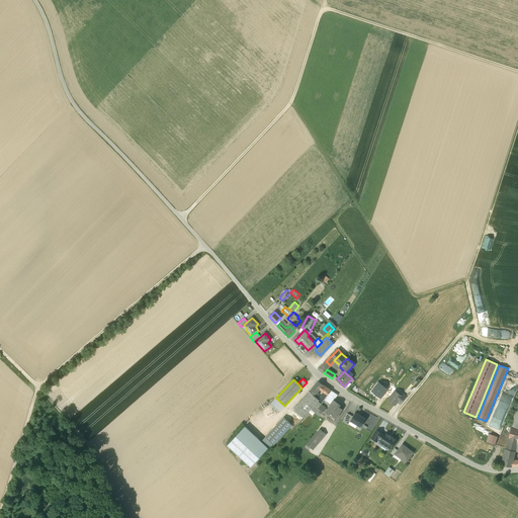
[(319,381),(309,393),(313,396),(314,395),(316,393),(320,389),(324,393),(328,389),(319,381)]
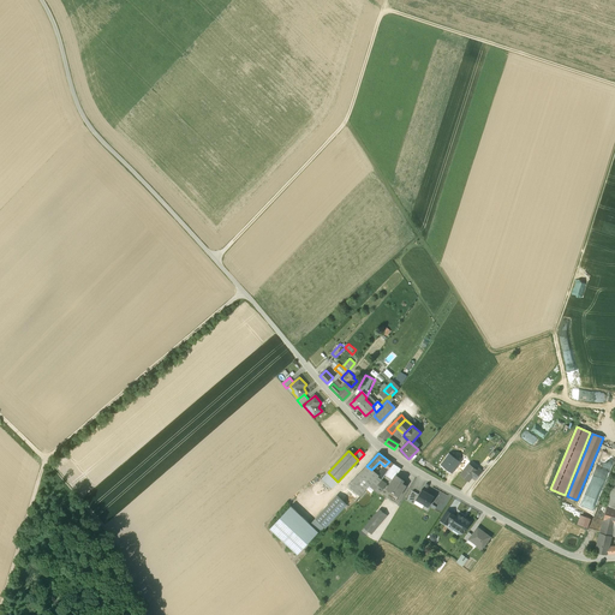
[(442,464),(452,471),(459,461),(449,454),(442,464)]
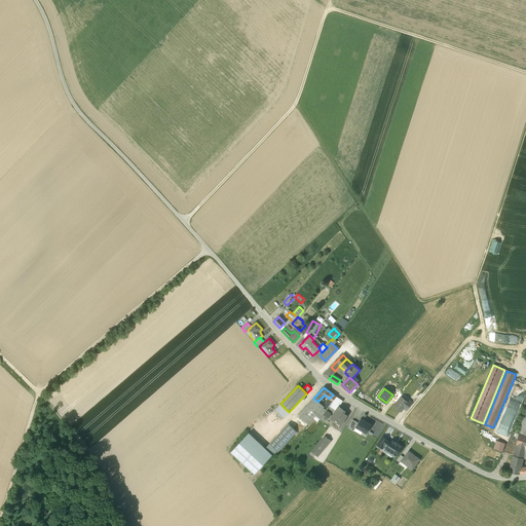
[(521,404),(524,395),(513,390),(505,411),(506,411),(504,418),(509,419),(508,421),(511,422),(515,412),(517,413),(521,404)]
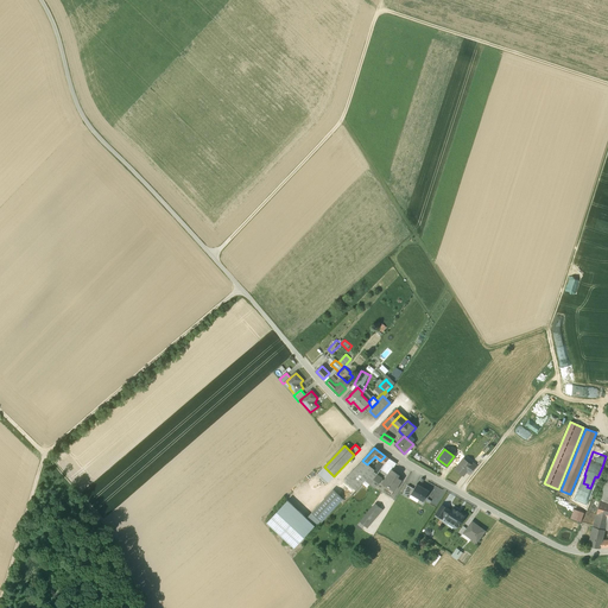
[(385,456),(380,461),(374,472),(377,474),(380,469),(382,466),(384,463),(388,458),(385,456)]
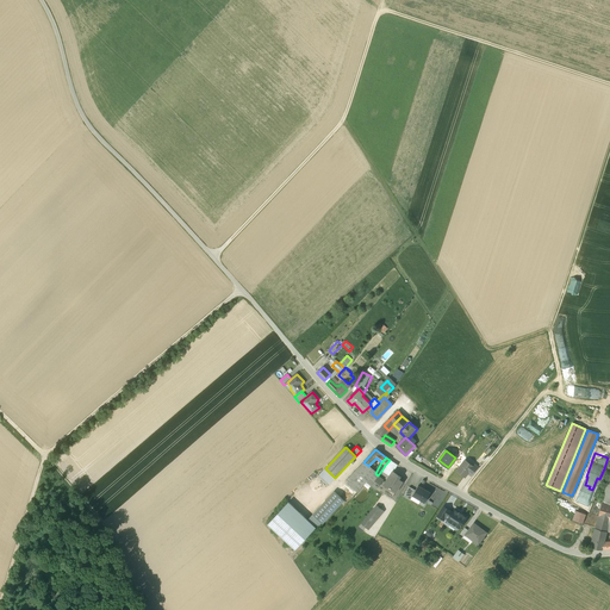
[(398,465),(390,460),(385,465),(384,467),(381,471),(390,477),(392,471),(393,472),(398,465)]
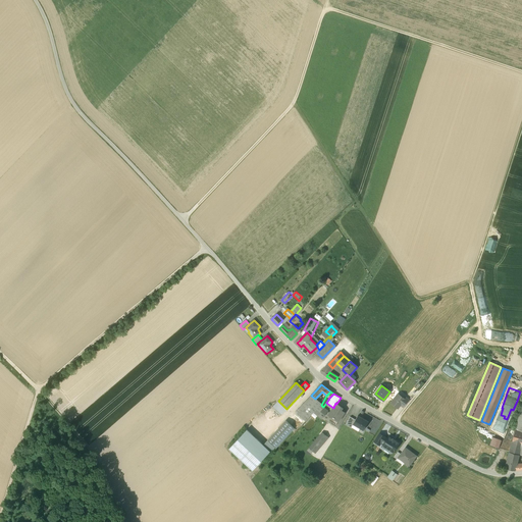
[(405,399),(398,394),(392,403),(398,408),(401,405),(405,399)]
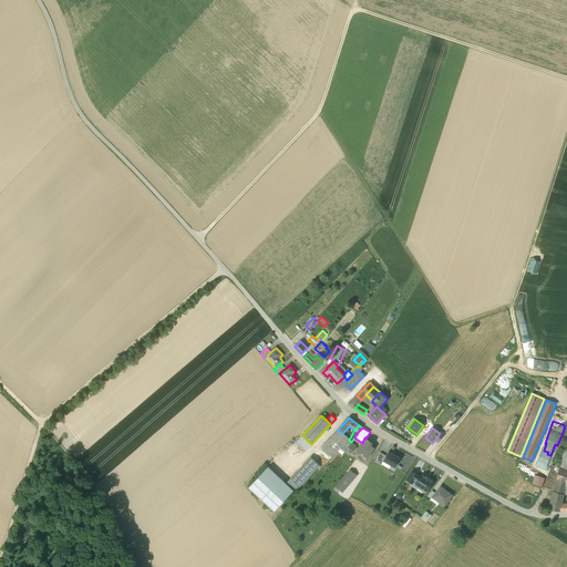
[(338,430),(321,446),(323,450),(325,451),(325,452),(326,453),(327,452),(332,457),(336,453),(340,447),(341,447),(344,444),(348,446),(351,443),(352,442),(351,442),(349,440),(344,436),(342,433),(338,430)]
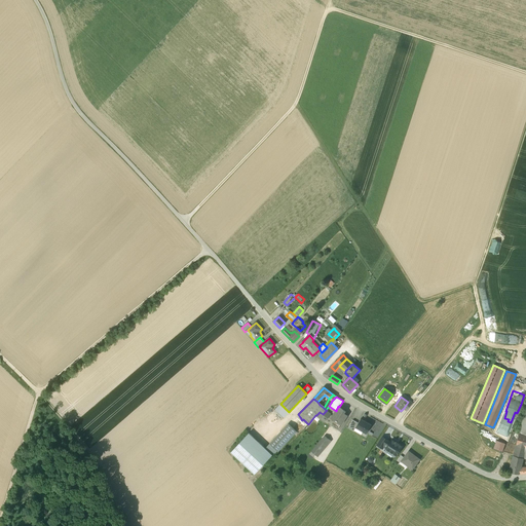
[(408,402),(404,408),(406,410),(412,403),(409,401),(408,402)]
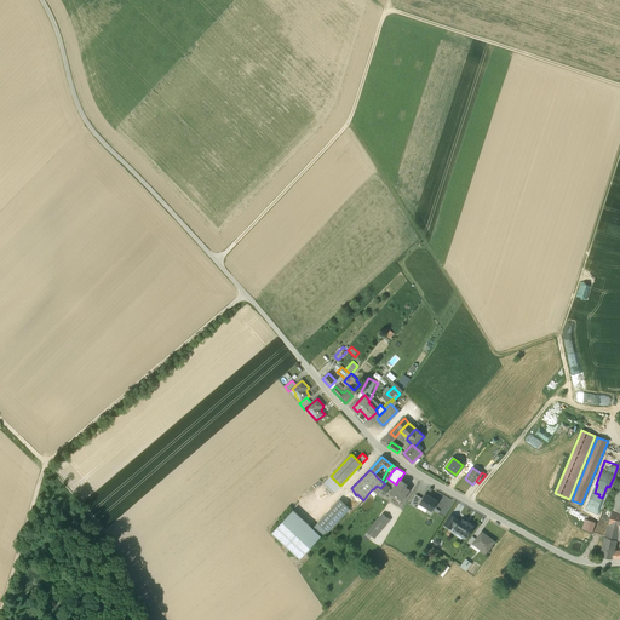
[(340,486),(331,476),(325,482),(336,492),(340,486)]
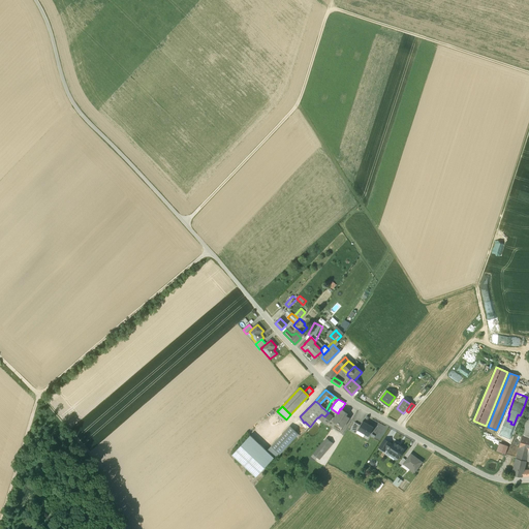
[(341,409),(340,408),(338,413),(334,419),(338,423),(344,426),(349,418),(345,415),(347,413),(341,409)]
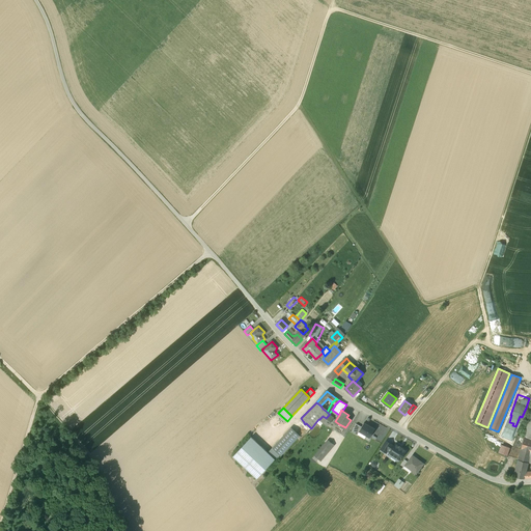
[(329,415),(326,418),(323,422),(328,426),(333,418),(329,415)]
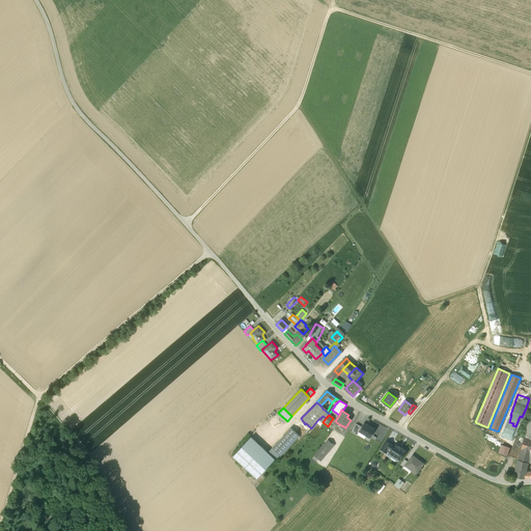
[(359,431),(362,427),(356,423),(352,431),(357,435),(359,431)]
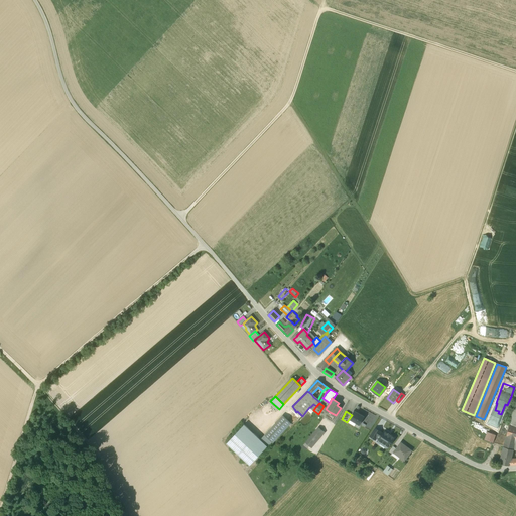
[(364,417),(354,411),(352,415),(349,419),(359,425),(364,417)]
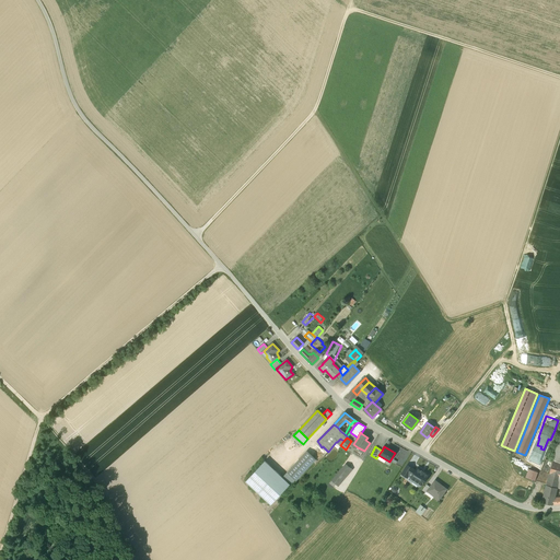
[(307,452),(288,473),(296,481),(316,459),(307,452)]
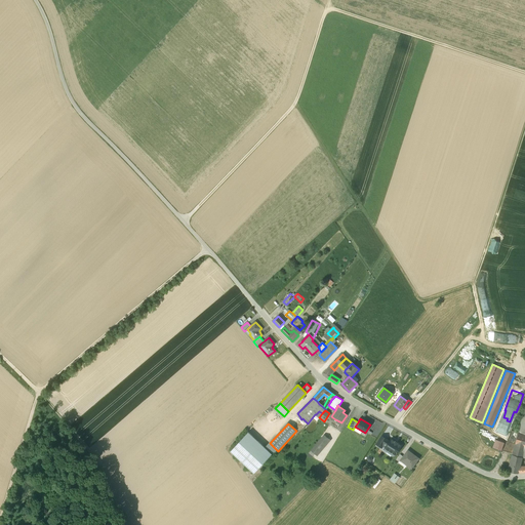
[(272,454),(248,432),(231,451),(254,473),(272,454)]
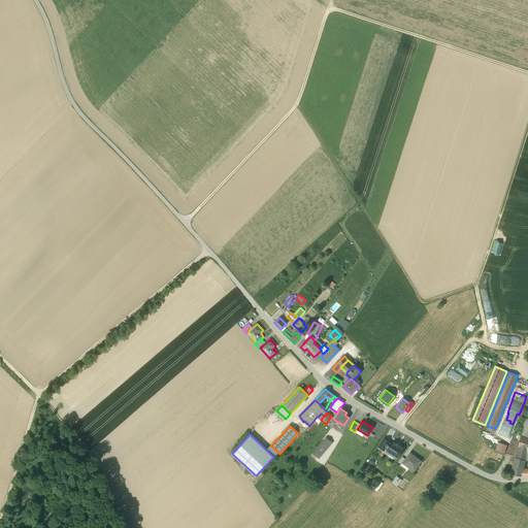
[(527,436),(521,435),(518,447),(527,449),(527,436)]
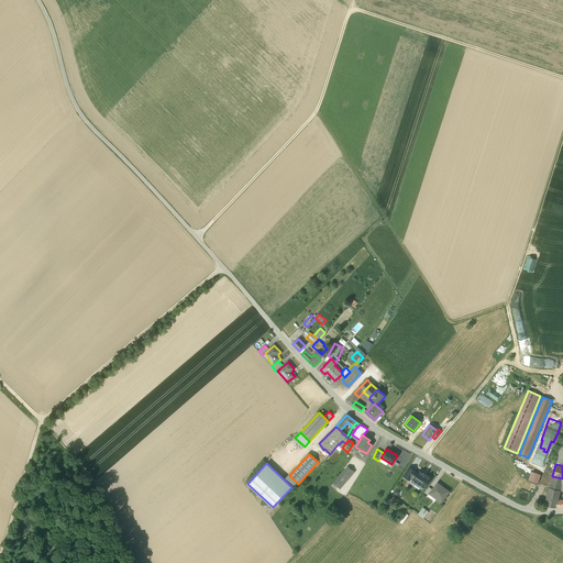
[(340,486),(341,487),(354,471),(348,465),(334,482),(340,486)]
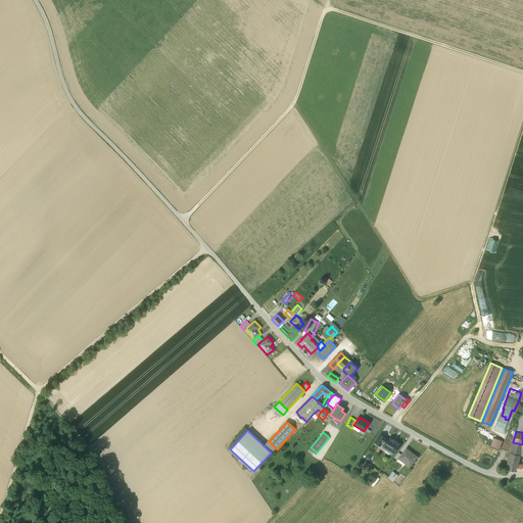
[(385,437),(380,434),(375,442),(380,445),(382,443),(385,438),(385,437)]
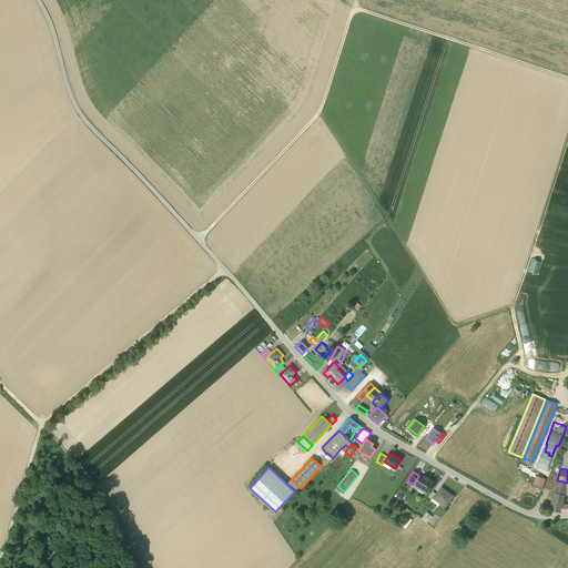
[(427,477),(423,475),(421,478),(417,483),(416,485),(424,489),(424,492),(426,493),(428,492),(435,483),(429,479),(430,479),(427,477)]
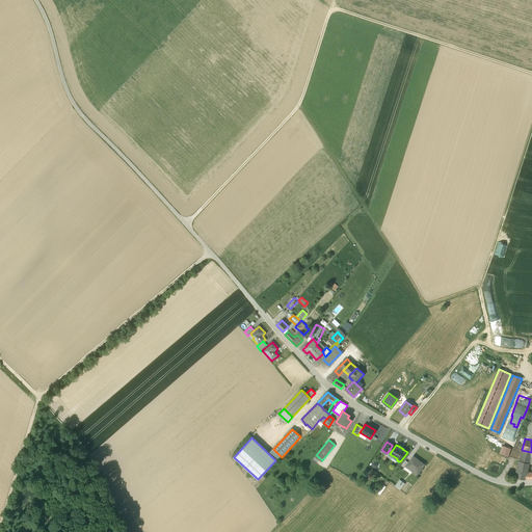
[(504,445),(501,454),(509,457),(512,448),(504,445)]
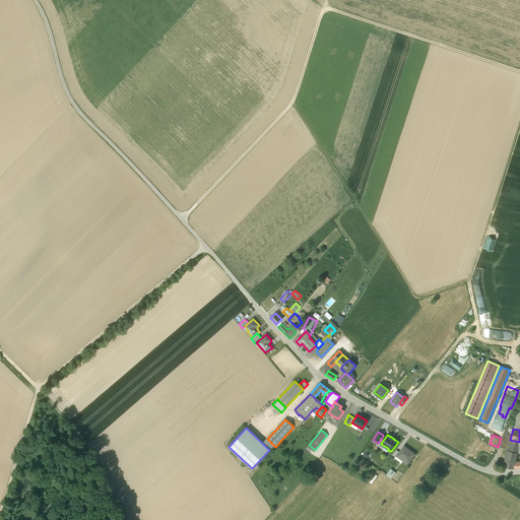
[(519,442),(510,440),(508,450),(517,453),(518,447),(519,442)]
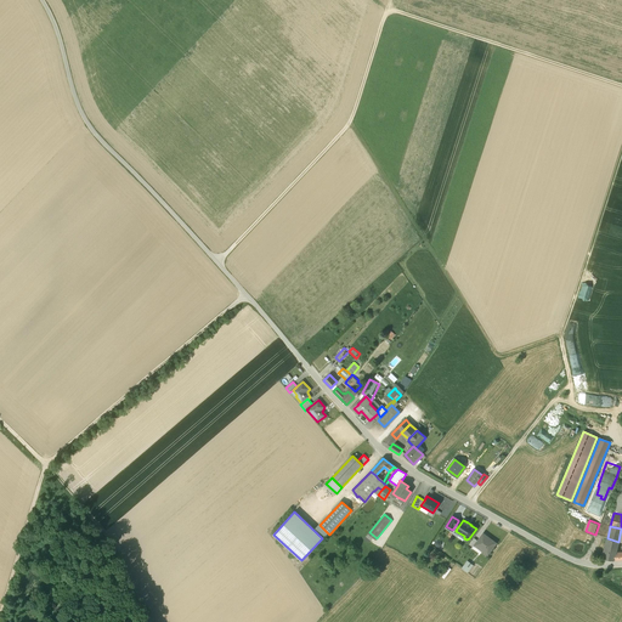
[(375,537),(369,532),(363,539),(368,544),(375,537)]
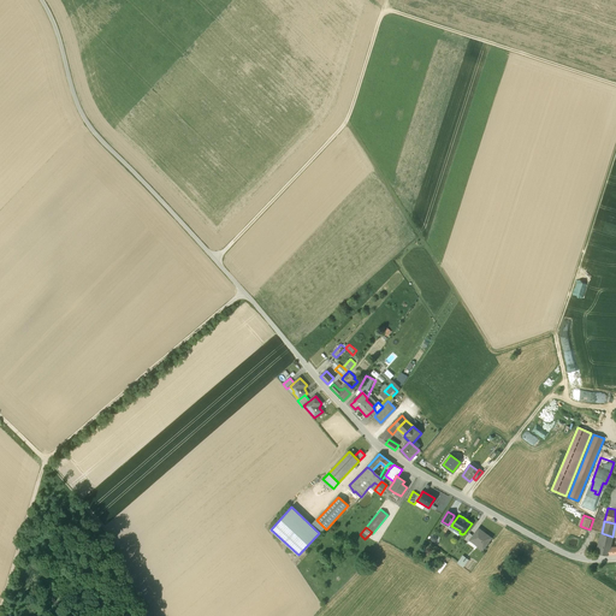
[(473,535),(471,539),(479,545),(478,546),(483,550),(491,539),(483,533),(483,532),(478,528),(473,535)]
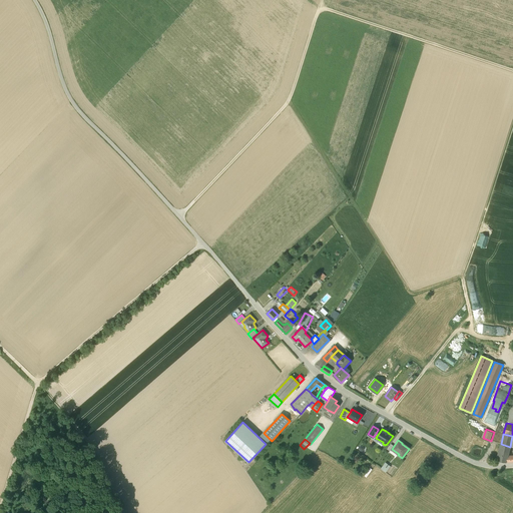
[(510,447),(501,444),(497,459),(506,462),(507,456),(510,447)]
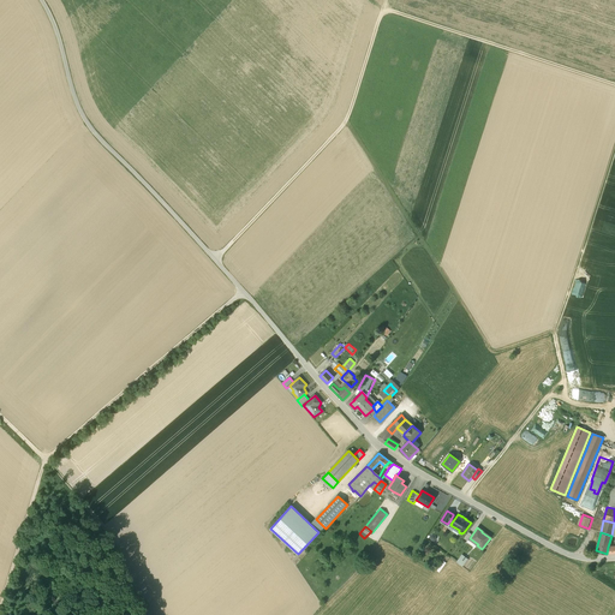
[(469,559),(463,555),(457,562),(463,567),(469,559)]
